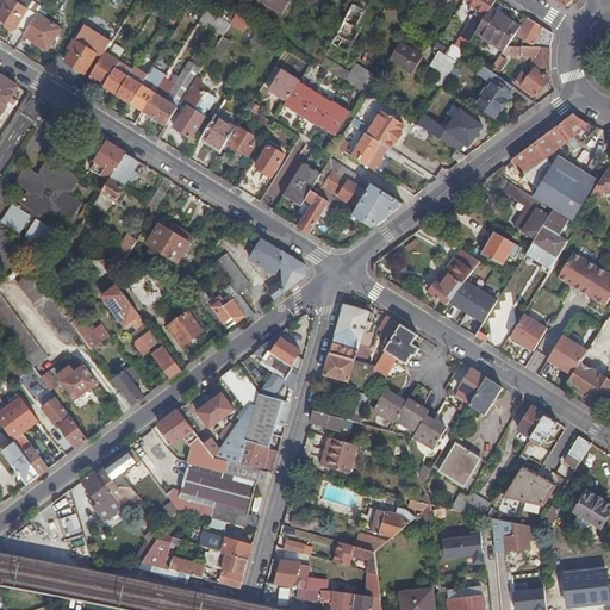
[(37,14),(41,10),(32,4),(31,5),(23,0),(8,0),(0,13),(0,22),(14,31),(17,27),(25,33),(37,14)]
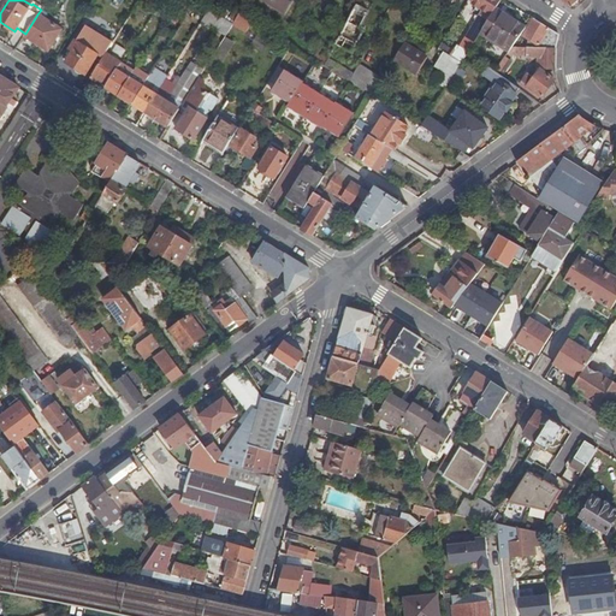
[(294,0),(259,0),(284,16),(294,0)]
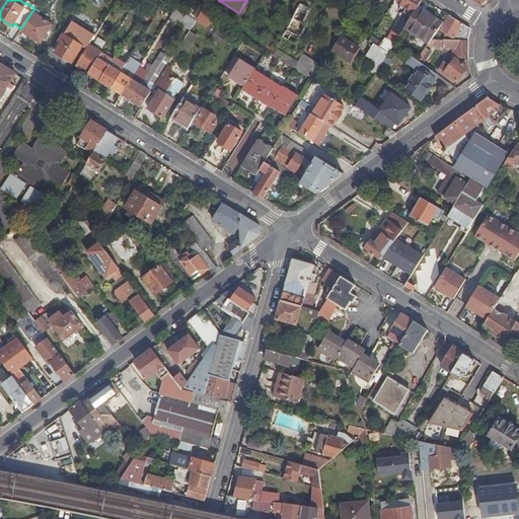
[(314,5),(303,0),(283,39),(296,47),(307,26),(303,24),(314,5)]
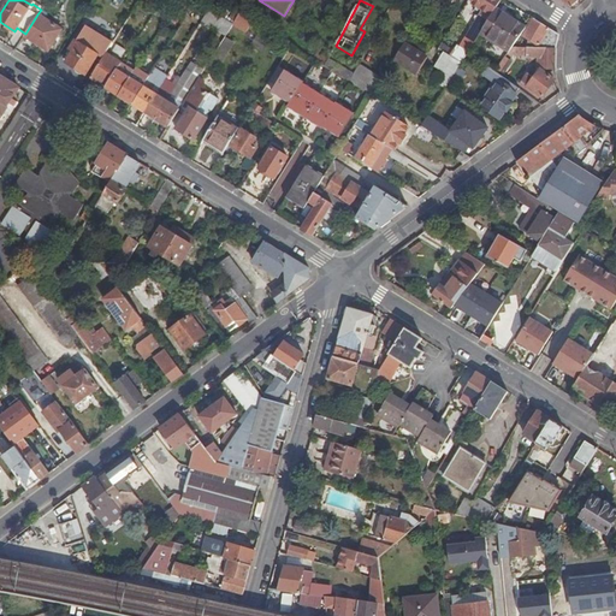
[(456,0),(436,0),(451,10),(456,0)]
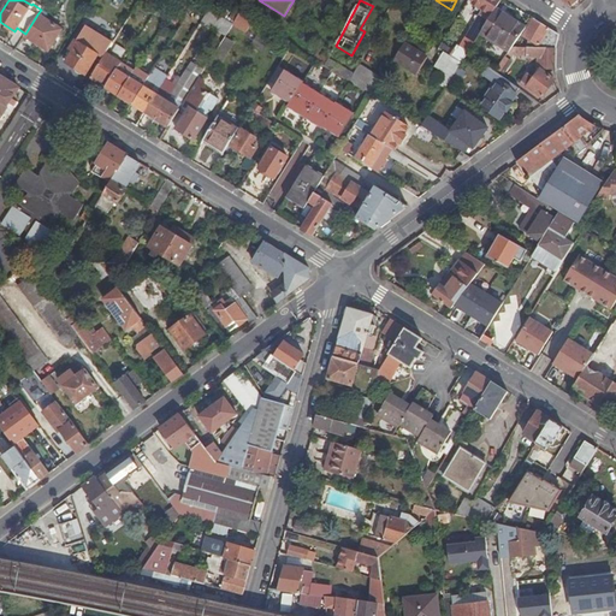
[(501,0),(475,0),(474,4),(486,11),(458,53),(444,45),(439,52),(445,55),(460,65),(468,53),(480,33),(495,10),(501,0)]
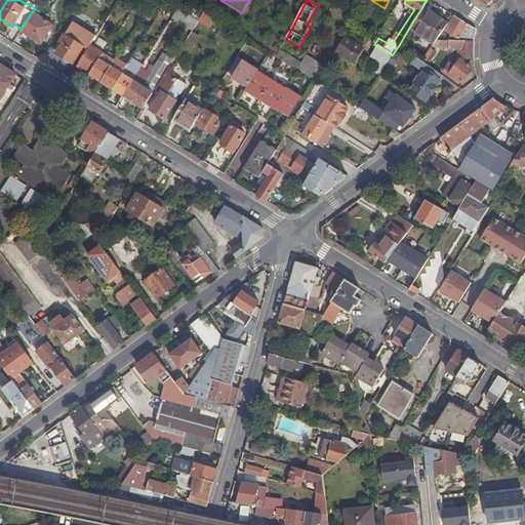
[(402,10),(398,7),(393,15),(397,18),(402,10)]
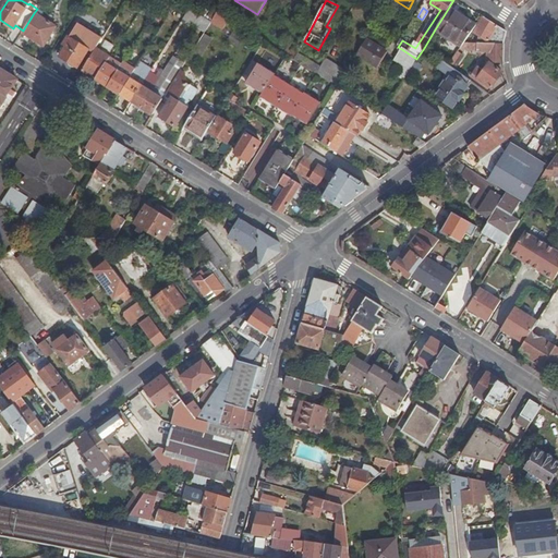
[(462,47),(464,45),(476,27),(448,9),(435,29),(462,47)]
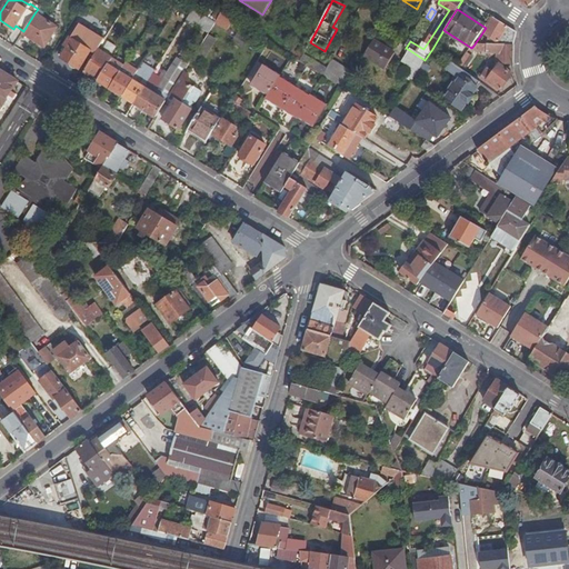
[(202,17),(192,11),(188,18),(198,23),(202,17)]
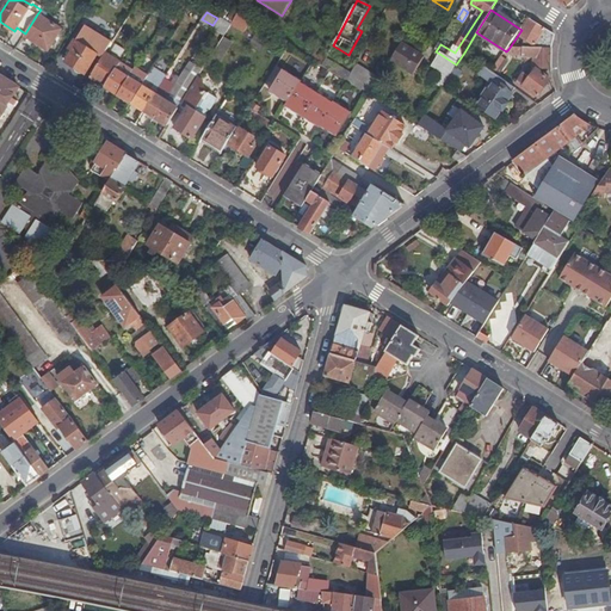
[(25,34),(24,37),(47,51),(61,30),(37,14),(25,34)]
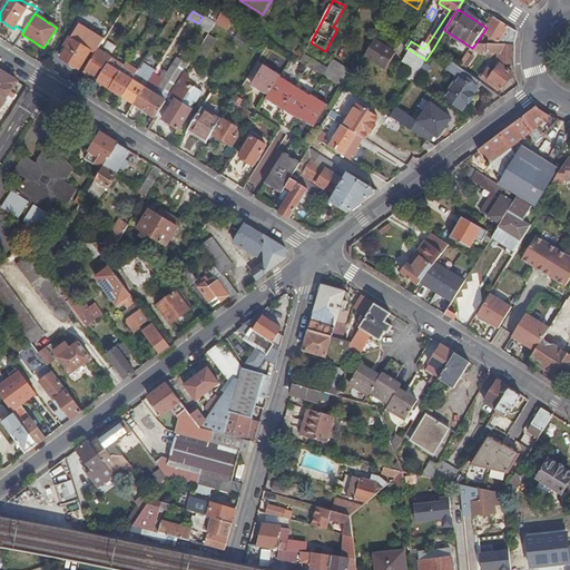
[(226,31),(233,20),(222,13),(215,23),(226,31)]
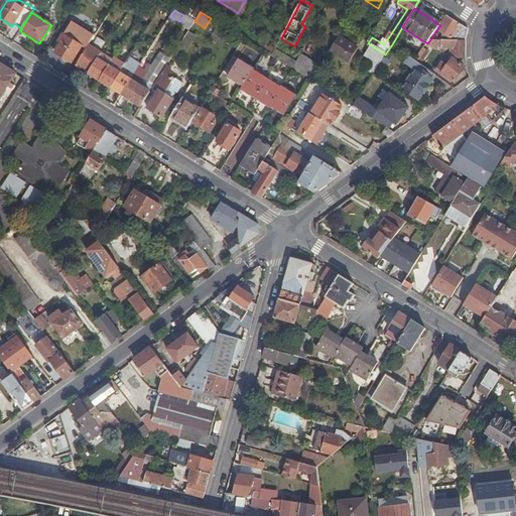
[(194,22),(183,15),(179,21),(177,24),(187,31),(194,22)]
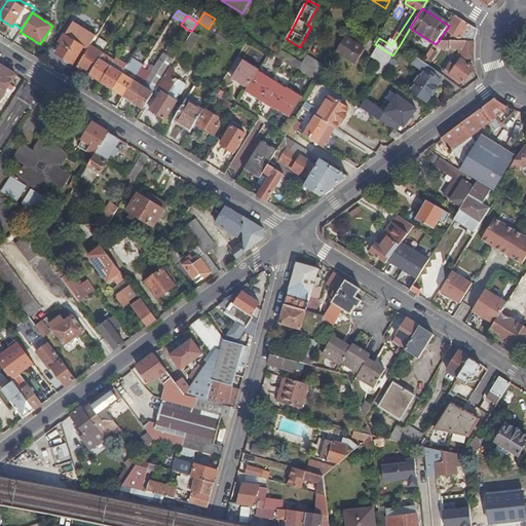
[(183,22),(174,16),(172,20),(181,26),(181,25),(183,22)]
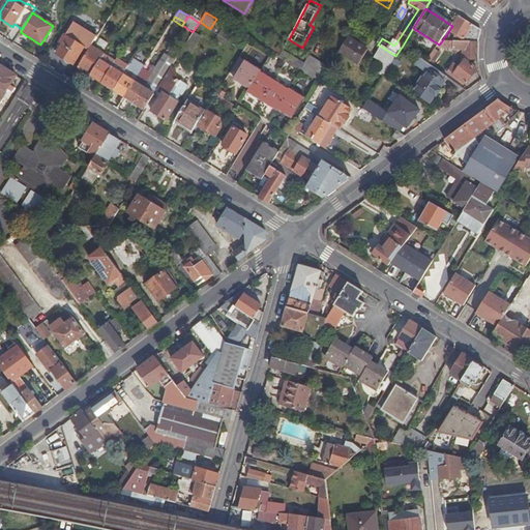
[(479,39),(481,31),(459,17),(452,26),(441,42),(478,41),(479,39)]
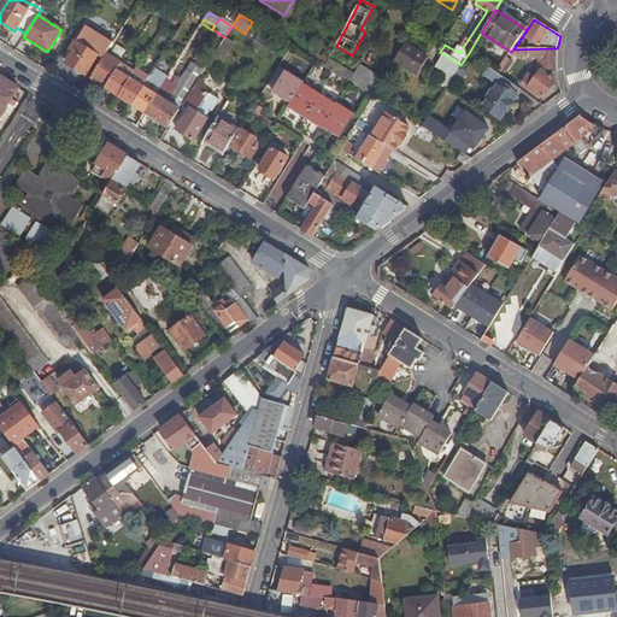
[(97,58),(101,62),(106,54),(112,46),(86,28),(75,43),(75,42),(69,51),(72,53),(65,65),(84,77),(97,58)]
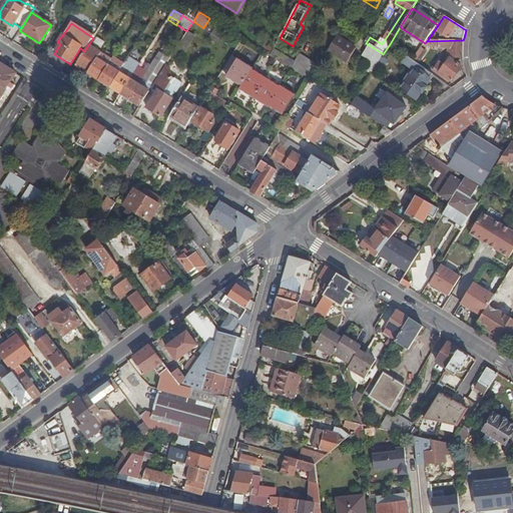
[(175,48),(182,53),(193,36),(186,31),(175,48)]
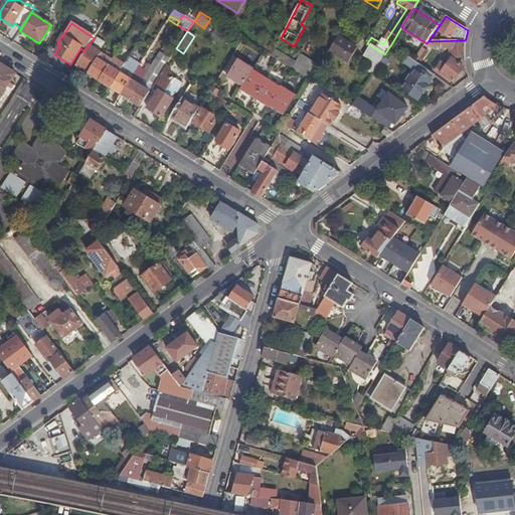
[(464,52),(465,40),(428,41),(426,43),(424,46),(439,47),(439,50),(452,49),(451,59),(453,59),(464,59),(464,52)]
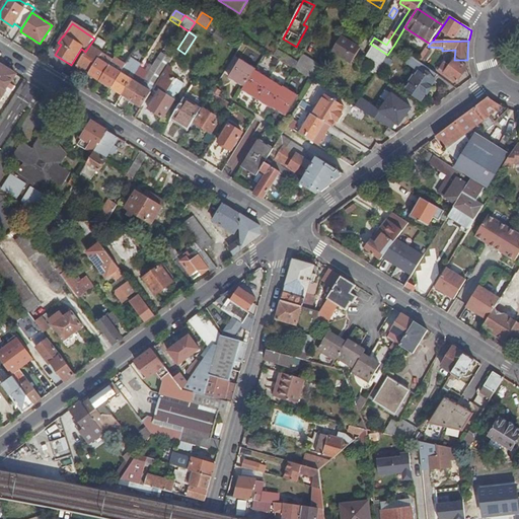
[(358,53),(340,42),(331,55),(351,67),(354,63),(353,62),(358,53)]
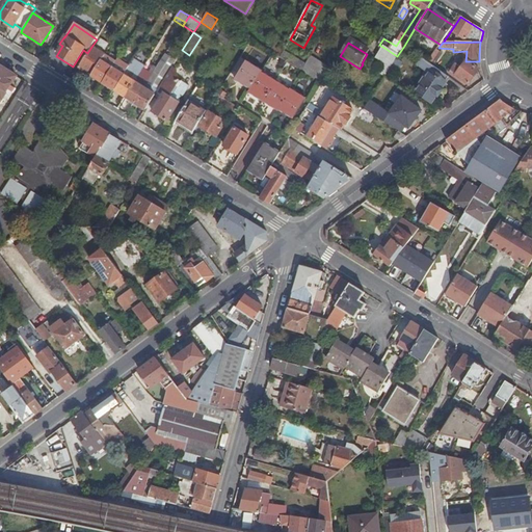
[(62,46),(59,44),(53,54),(56,56),(62,46)]
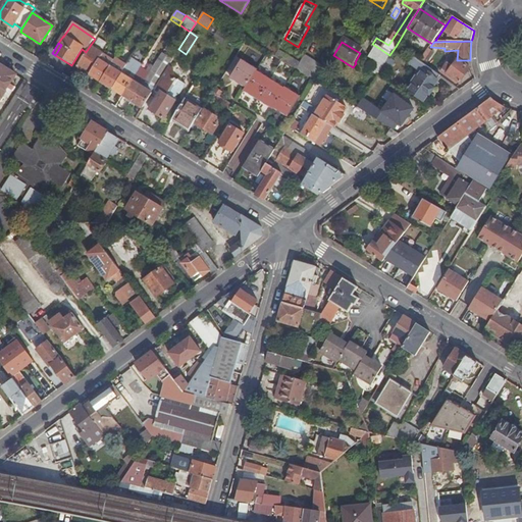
[(270,43),(266,52),(274,57),(279,48),(270,43)]
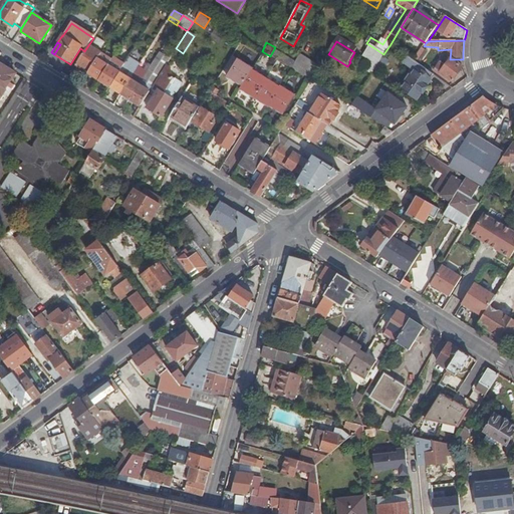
[(74,66),(87,74),(96,60),(100,54),(88,45),(84,51),(74,66)]
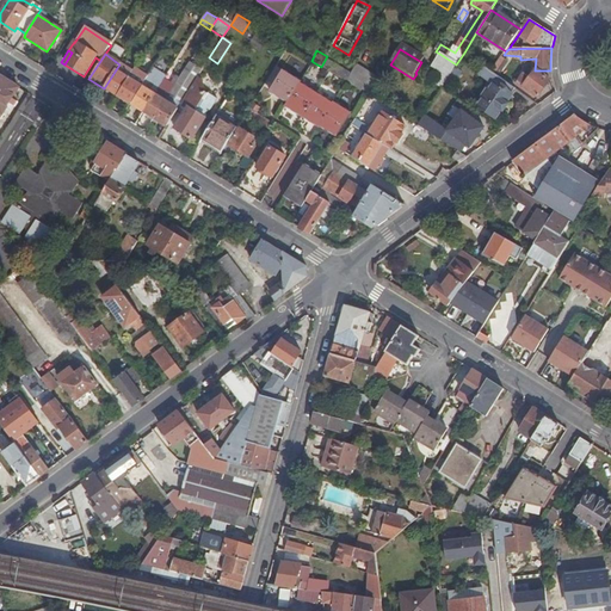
[(321,67),(345,82),(347,78),(353,68),(350,66),(346,71),(331,61),(333,56),(328,54),(327,56),(321,67)]
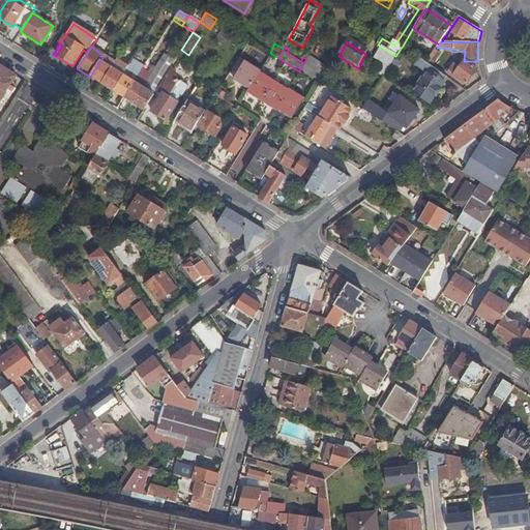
[(383,65),(388,67),(394,58),(395,56),(383,48),(376,60),(383,65)]
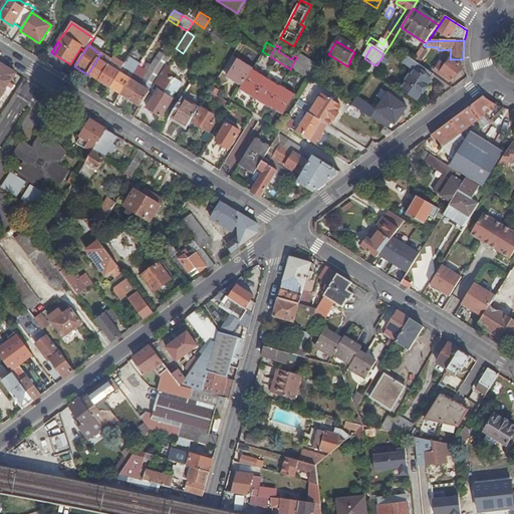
[(427,52),(421,50),(414,61),(419,64),(427,52)]
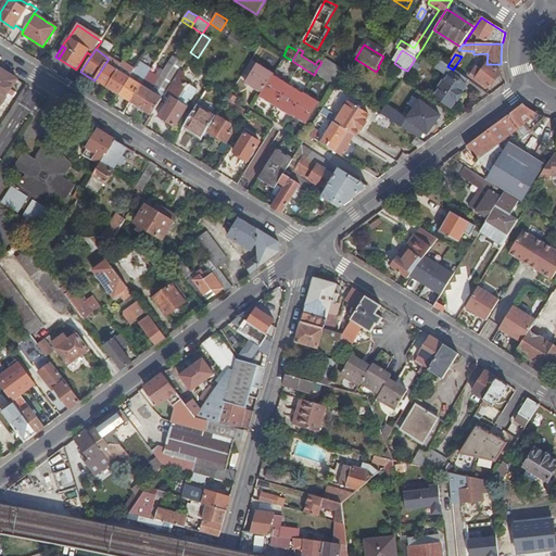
[(140,109),(151,115),(161,100),(178,72),(182,64),(172,58),(158,79),(140,109)]
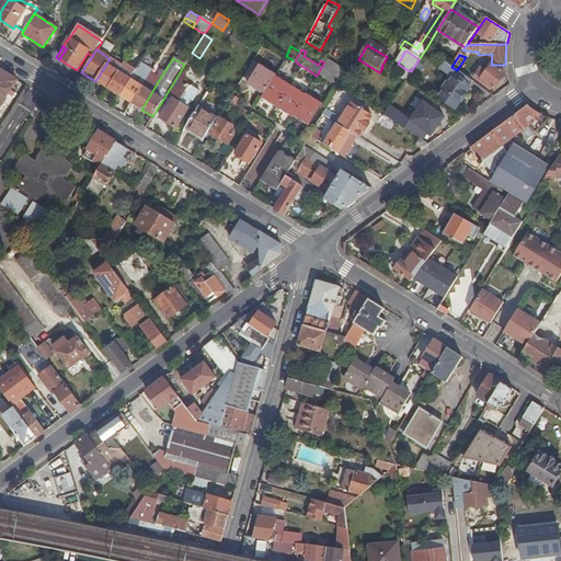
[(319,71),(317,76),(336,88),(339,83),(344,76),(347,71),(325,60),(324,63),(319,71)]
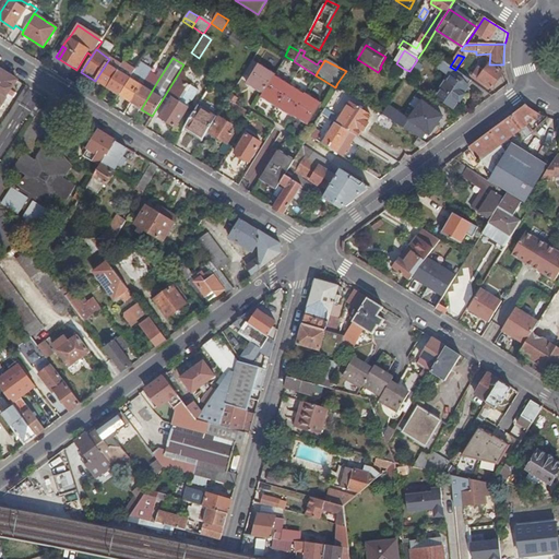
[(409,71),(403,82),(409,85),(423,66),(416,61),(409,71)]
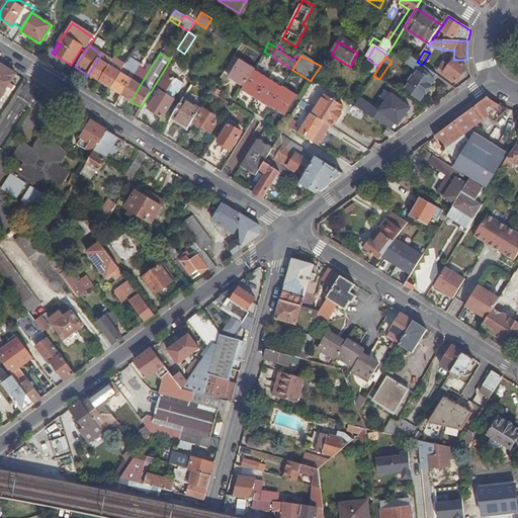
[(417,62),(412,58),(410,63),(419,69),(422,65),(417,62)]
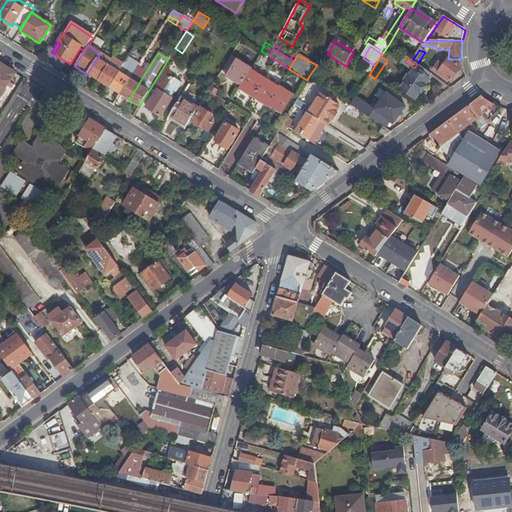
[(461,67),(450,59),(448,59),(444,65),(438,62),(433,68),(436,70),(435,73),(440,76),(442,74),(452,81),(461,67)]
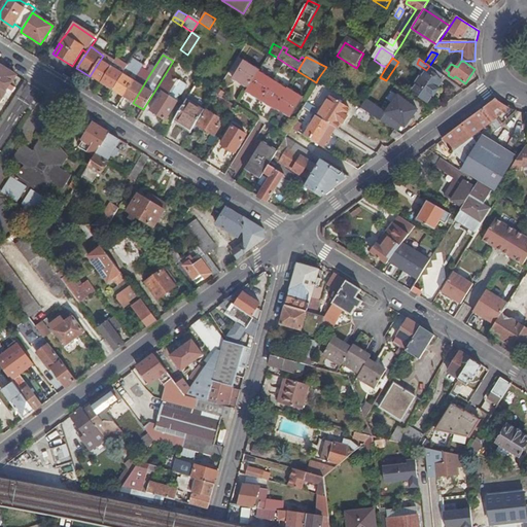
[(90,76),(101,83),(110,69),(99,62),(90,76)]
